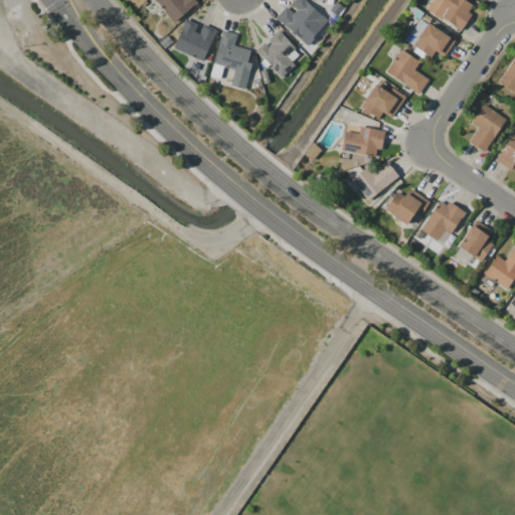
[(176,23),(160,5),(152,12),(147,6),(154,0),(195,0),(198,3),(189,11),(190,13),(181,20),(180,19),(176,23)]
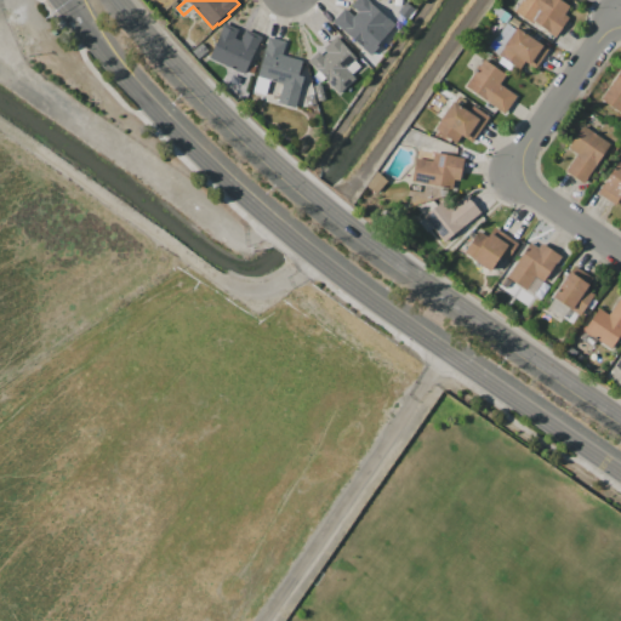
[(332,22),(345,9),(354,16),(358,12),(352,6),(357,0),(368,0),(397,27),(371,56),(332,22)]
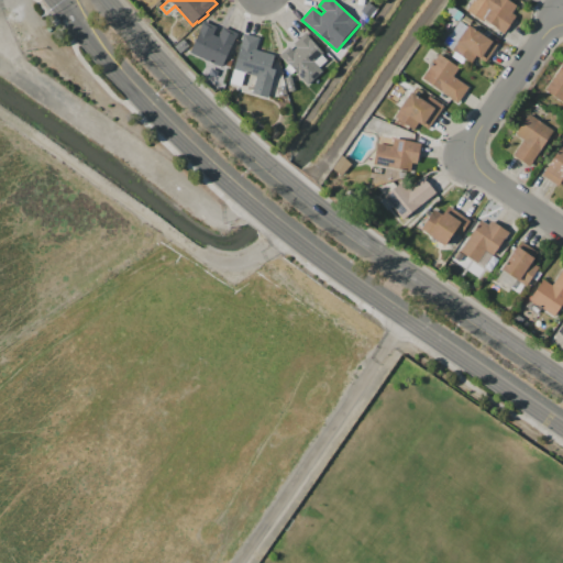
[(474,0),(508,0),(517,6),(511,13),(516,15),(503,33),(483,19),(482,22),(466,12),(474,0)]
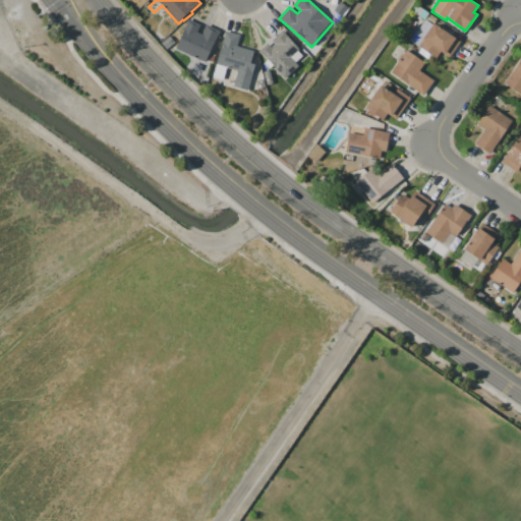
[(340,2),(348,9),(342,17),(334,10),(340,2)]
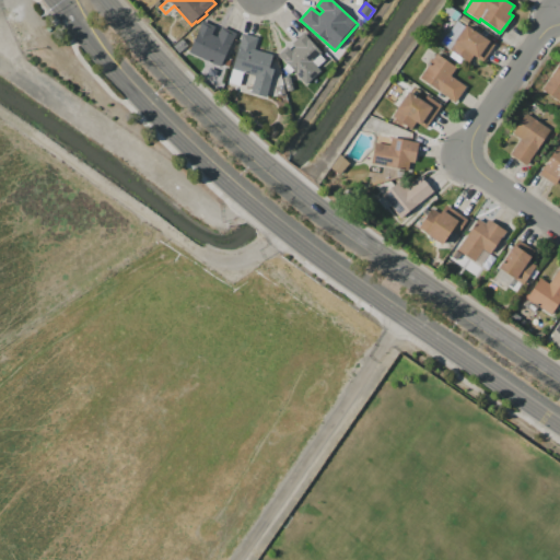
[(462,16),(457,21),(451,16),(454,11),(462,16)]
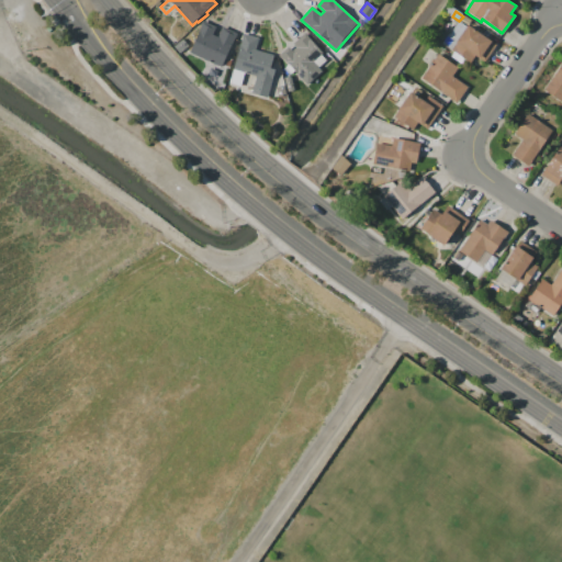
[(450,19),(456,22),(447,35),(441,31),(450,19)]
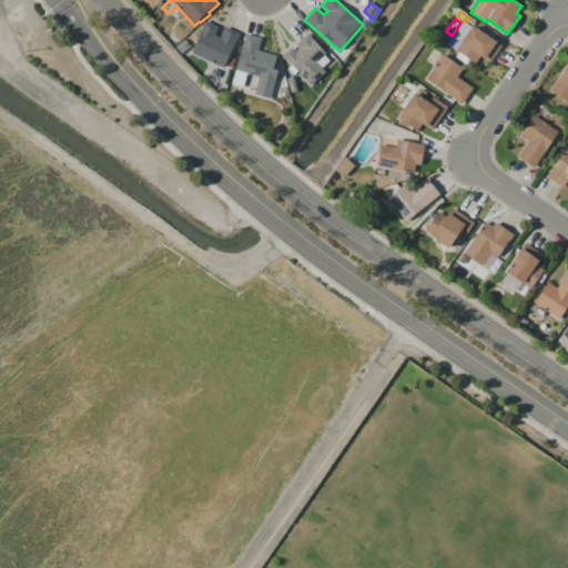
[(472,27),(473,26),(501,46),(489,62),(479,56),(475,63),(456,51),(457,49),(448,43),(454,34),(455,34),(464,21),(472,27)]
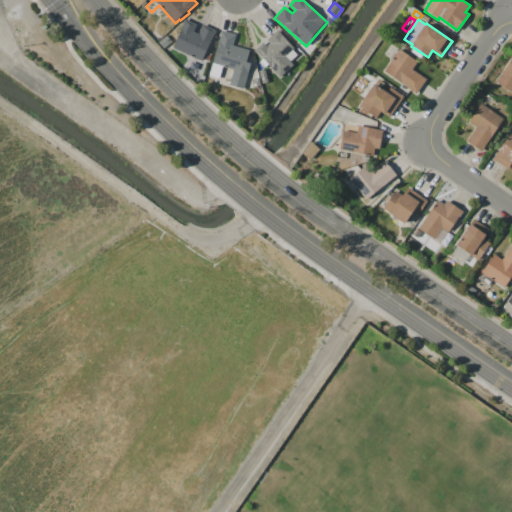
[(173,48),(184,25),(182,24),(184,20),(196,25),(193,31),(199,34),(203,25),(216,31),(212,39),(211,39),(201,61),(173,48)]
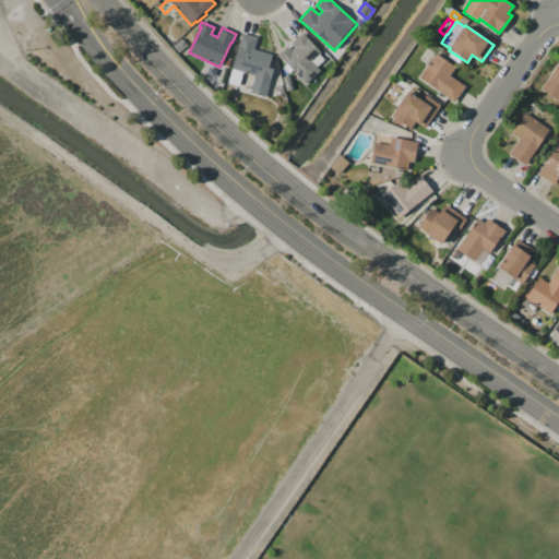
[(277,55),(287,46),(292,50),(295,47),(292,44),(304,33),(321,52),(311,61),(319,70),(304,84),(277,55)]
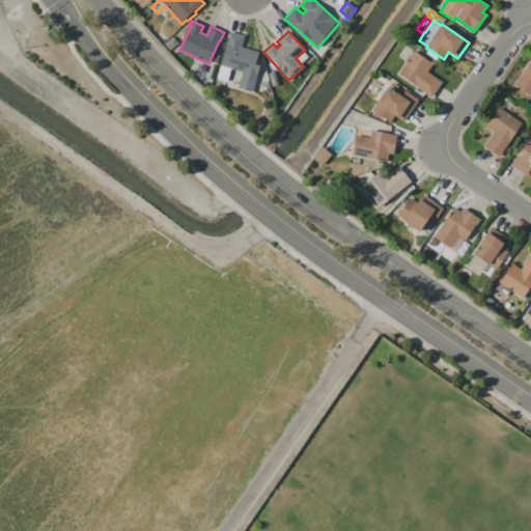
[(229,32),(244,35),(241,48),(258,52),(255,64),(259,65),(253,91),(238,88),(242,72),(230,68),(227,81),(218,79),(229,32)]
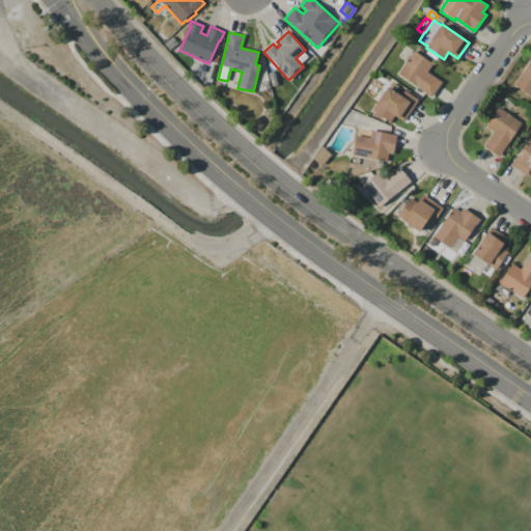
[(398,74),(414,51),(434,64),(427,73),(442,83),(432,98),(398,74)]
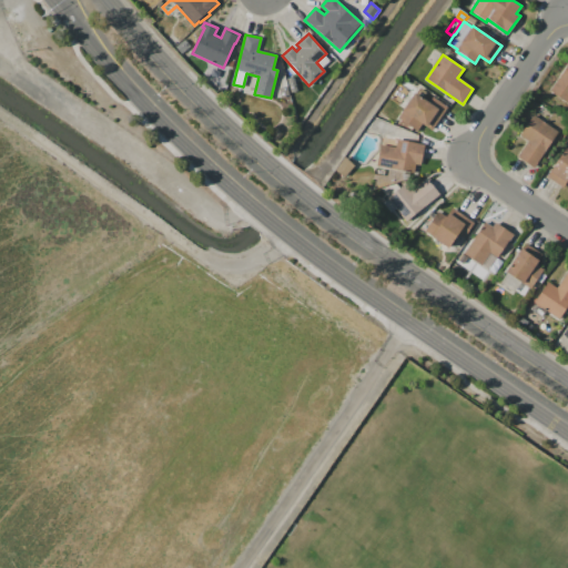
[(567,103),(549,90),(567,63),(567,103)]
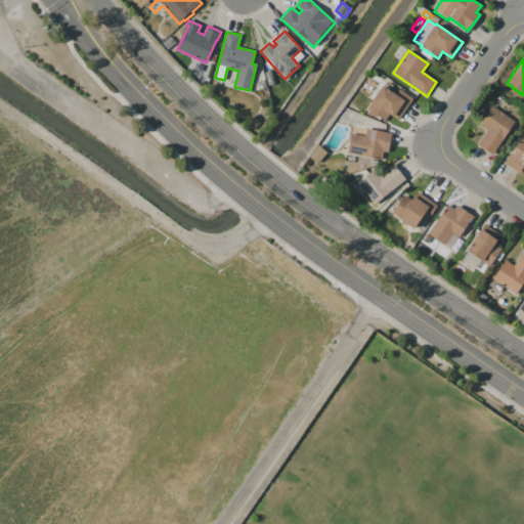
[(383,85),(396,94),(399,89),(413,98),(398,121),(389,115),(385,121),(367,108),(383,85)]
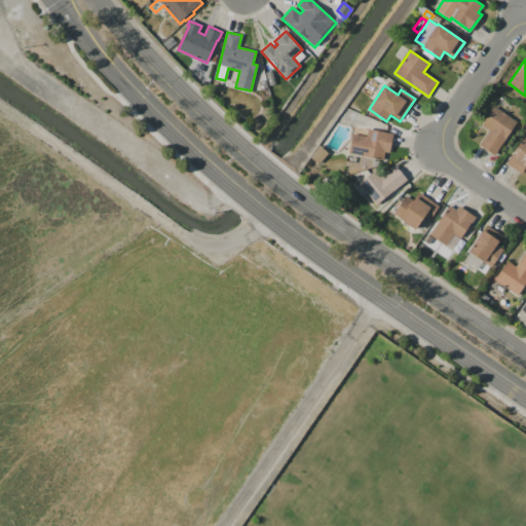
[(494,106),(517,121),(494,155),(480,145),(489,130),(481,125),(494,106)]
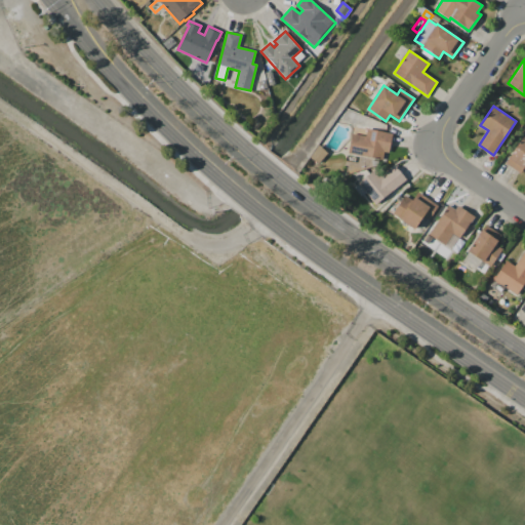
[(354,126),(363,128),(363,126),(370,127),(370,129),(393,133),(390,153),(385,152),(384,159),(349,153),(354,126)]
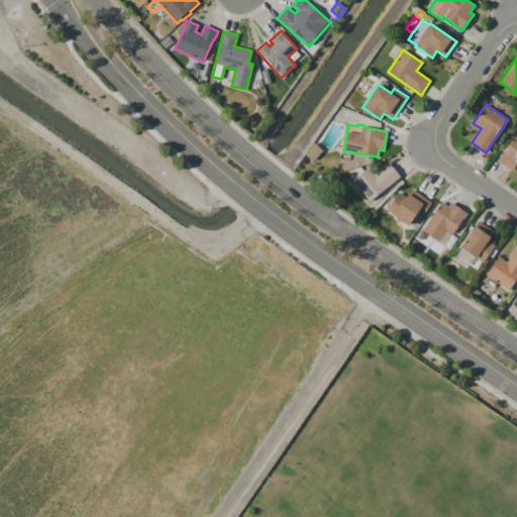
[(516,126),(516,172),(514,170),(513,172),(497,161),(516,132),(516,130),(515,129),(516,126)]
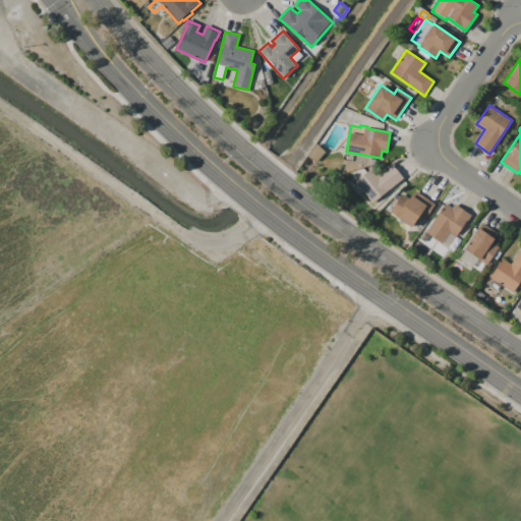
[(355,181),(372,168),(379,175),(393,164),(404,178),(372,204),(355,181)]
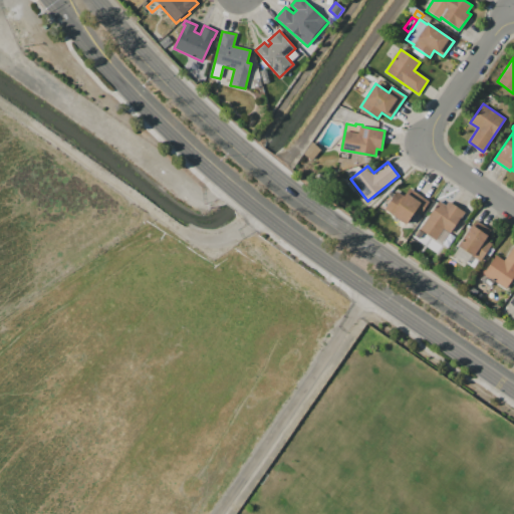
[(384,209),(397,191),(404,196),(410,188),(429,202),(420,215),(415,212),(401,232),(388,223),(393,215),(384,209)]
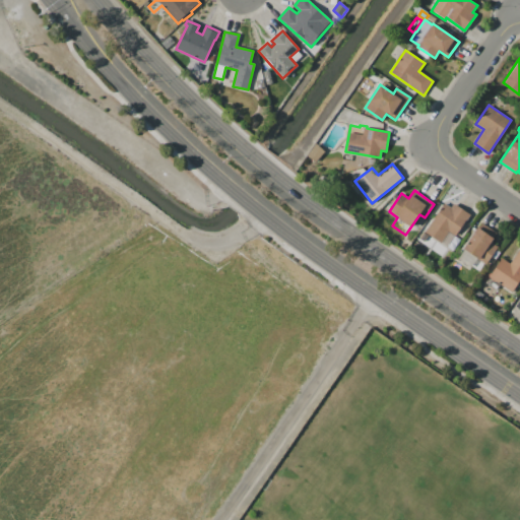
[(425,232),(444,203),(451,208),(454,203),(471,214),(466,221),(465,220),(455,236),(449,232),(441,243),(425,232)]
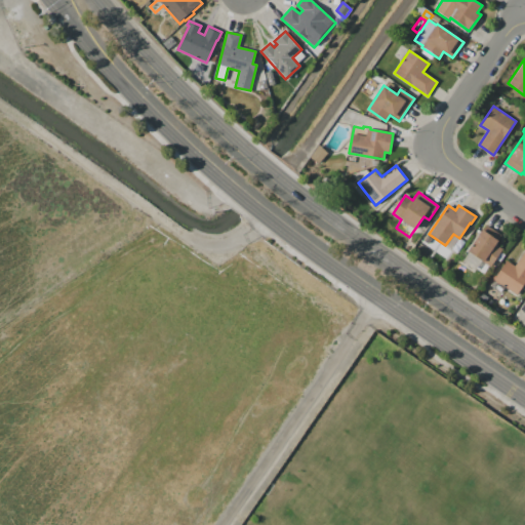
[(485,225),(502,235),(495,245),(502,249),(490,267),(468,251),(485,225)]
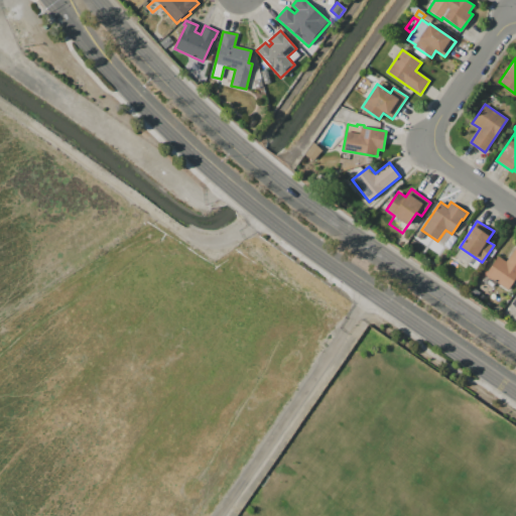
[(498,256),(506,262),(515,248),(515,278),(508,290),(486,275),(498,256)]
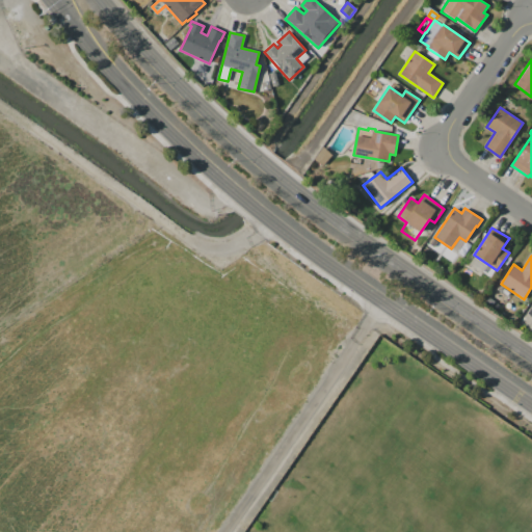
All buildings are outlined.
